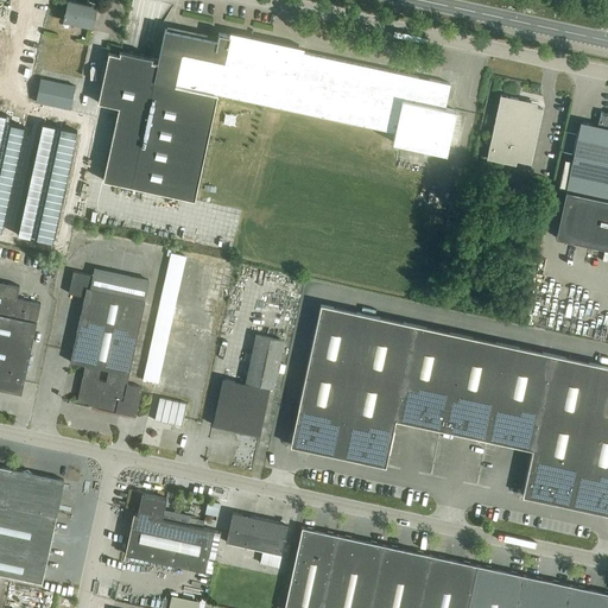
[(64,21),(92,27),(96,8),(68,1),(65,14),(64,14),(64,17),(64,18),(64,21)]
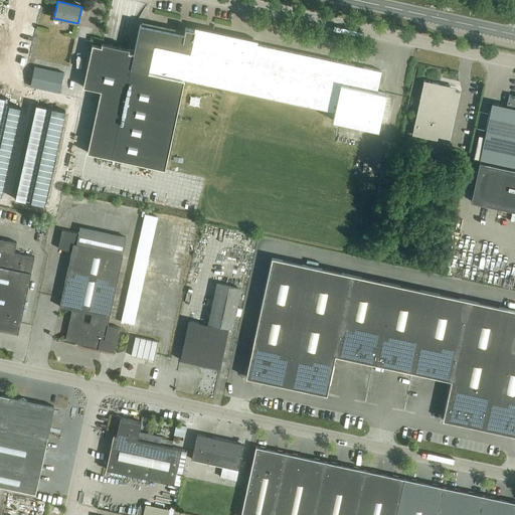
[(140,24),(134,49),(101,42),(100,46),(92,44),(82,87),(101,91),(87,153),(165,170),(184,79),(334,112),(333,121),(378,131),(386,94),(376,92),(381,70),(372,69),(256,44),(258,40),(195,27),(194,30),(185,28),(184,34),(140,24)]
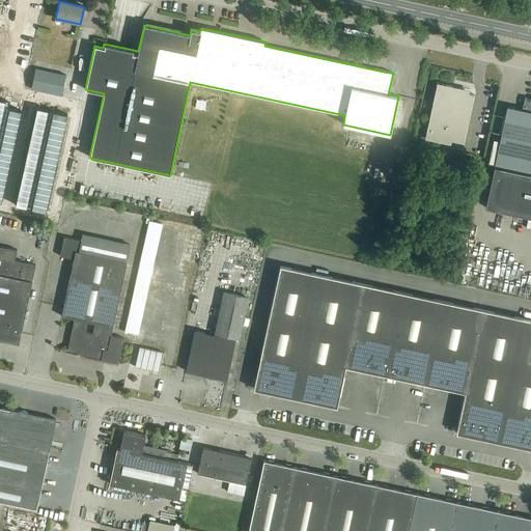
[(31,89),(61,96),(66,76),(35,68),(31,89)]
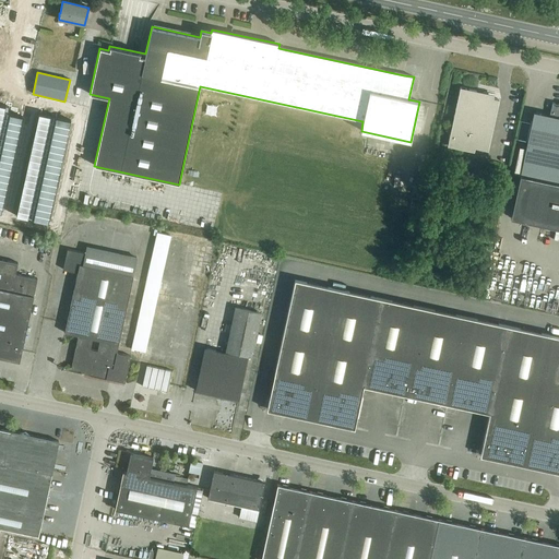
[(476,95),(476,91),(460,87),(448,146),(460,149),(460,145),(488,151),(499,99),(476,95)]
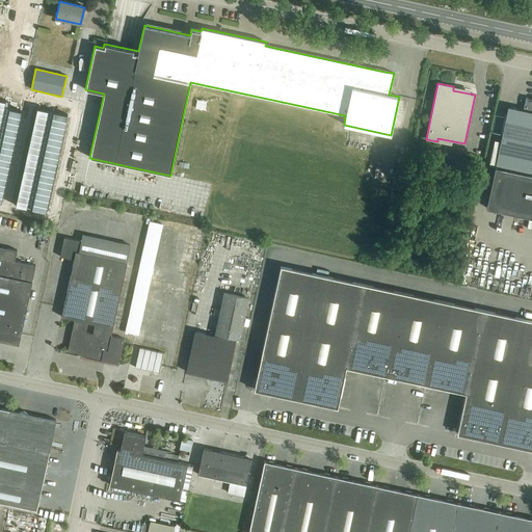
[(531,99),(526,98),(523,110),(507,107),(485,207),(531,216),(531,99)]
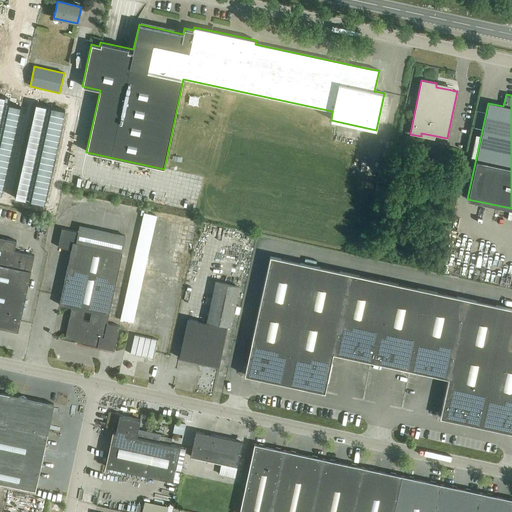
[(0,96),(0,102),(7,104),(8,98),(0,96)]
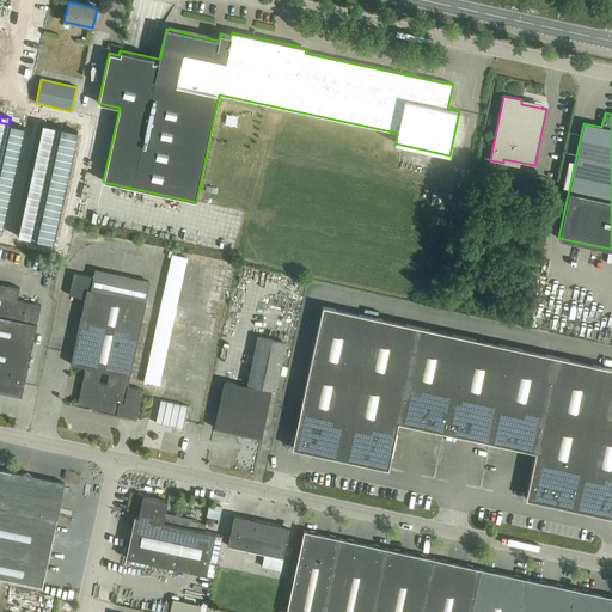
[(0,122),(0,129),(23,135),(25,128),(8,124),(0,122)]
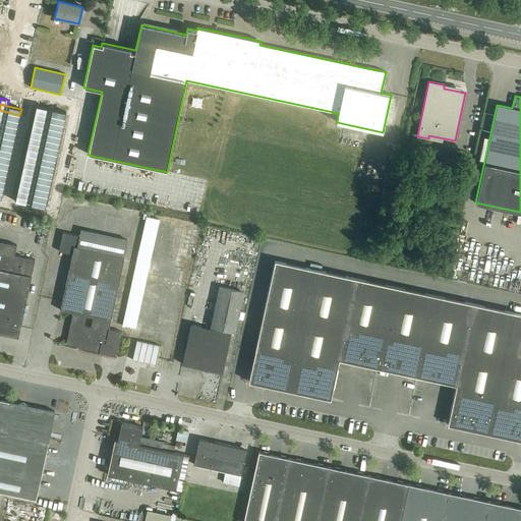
[(37,106),(35,112),(65,119),(66,113),(52,110),(37,106)]
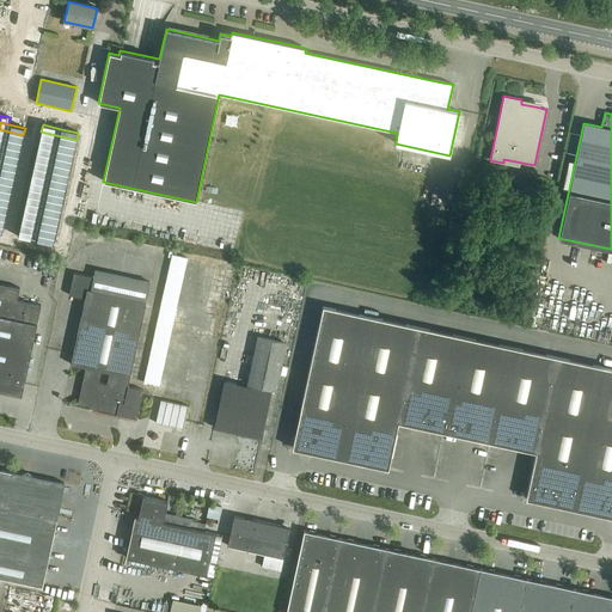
[(0,129),(0,138),(22,142),(23,135),(0,129)]
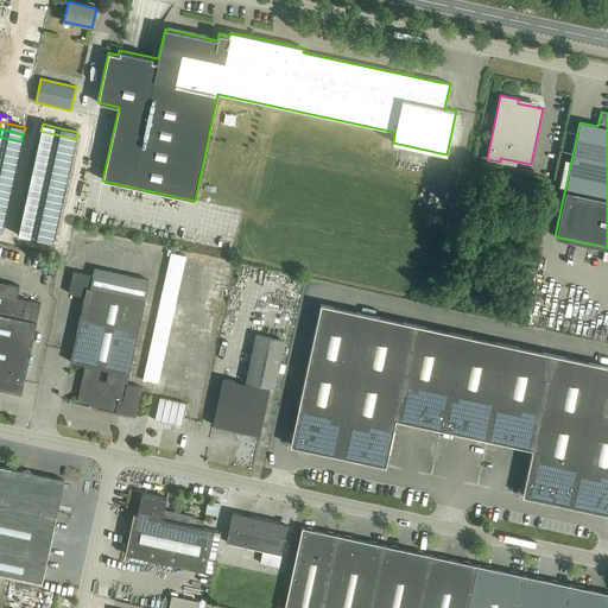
[(40,131),(39,138),(74,146),(76,139),(40,131)]
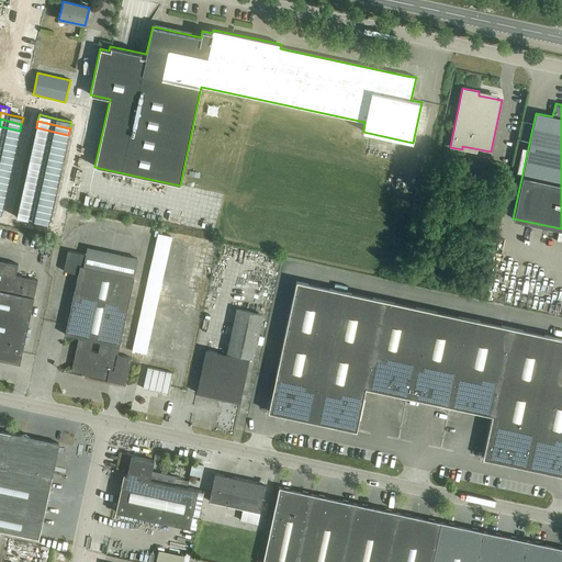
[(0,126),(0,133),(19,137),(20,131),(0,126)]
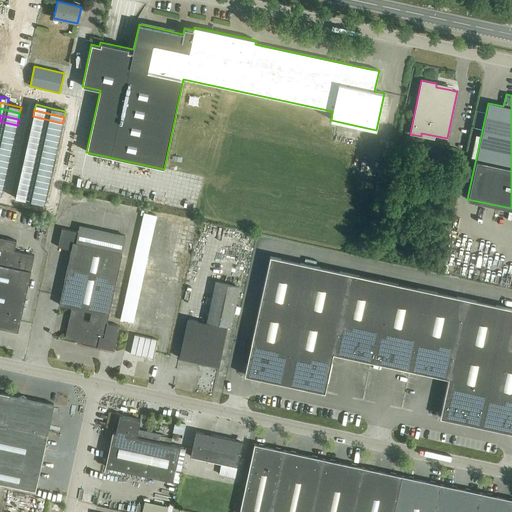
[(33,116),(32,122),(61,129),(62,123),(33,116)]
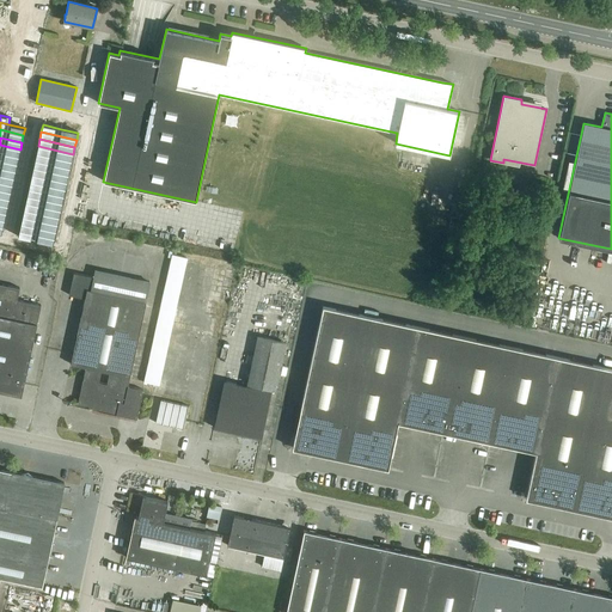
[(0,145),(0,152),(18,157),(20,150),(0,145)]
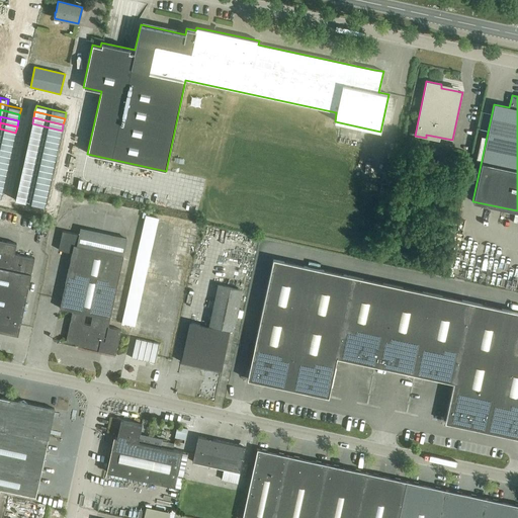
[(32,123),(30,130),(61,136),(62,131),(32,123)]
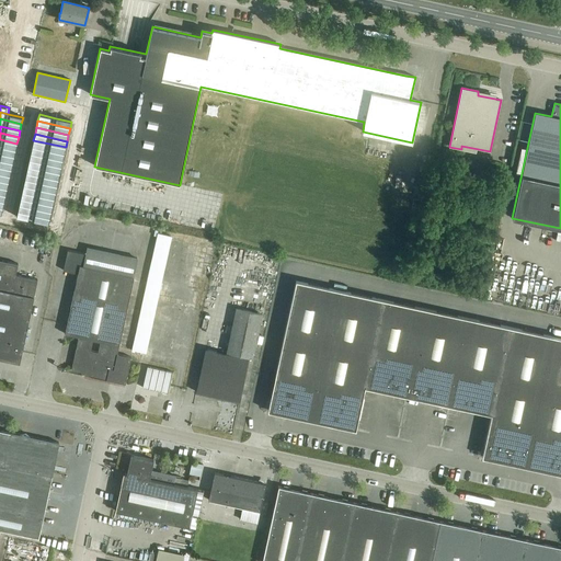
[(0,139),(0,146),(15,150),(16,144),(0,139)]
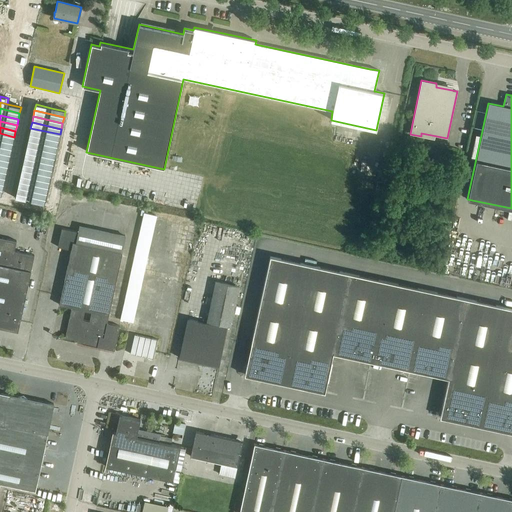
[(30,128),(29,134),(58,140),(60,134),(30,128)]
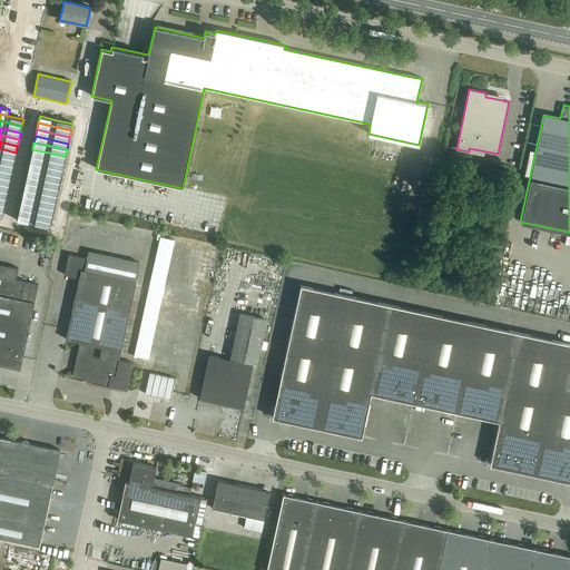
[(0,148),(0,155),(15,158),(16,153),(0,148)]
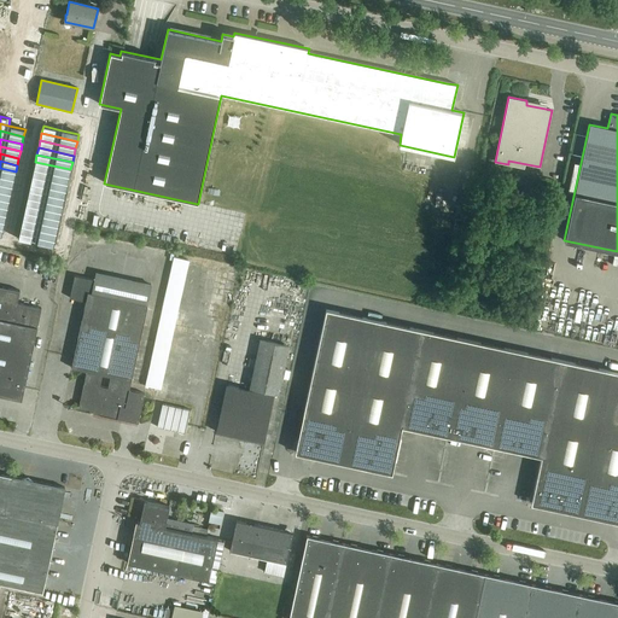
[(35,162),(34,169),(69,176),(70,169),(35,162)]
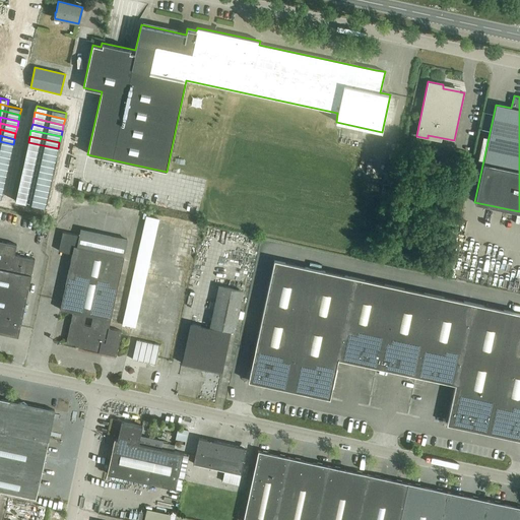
[(0,141),(0,147),(12,150),(13,144),(0,141)]
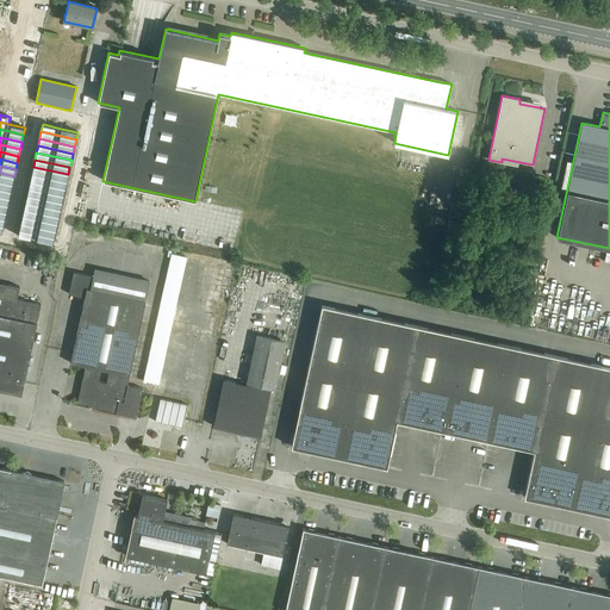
[(33,167),(32,173),(67,181),(68,174),(33,167)]
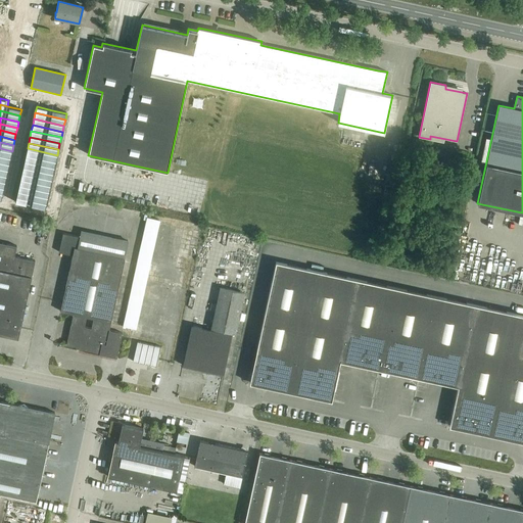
[(0,148),(0,154),(10,157),(12,151),(0,148)]
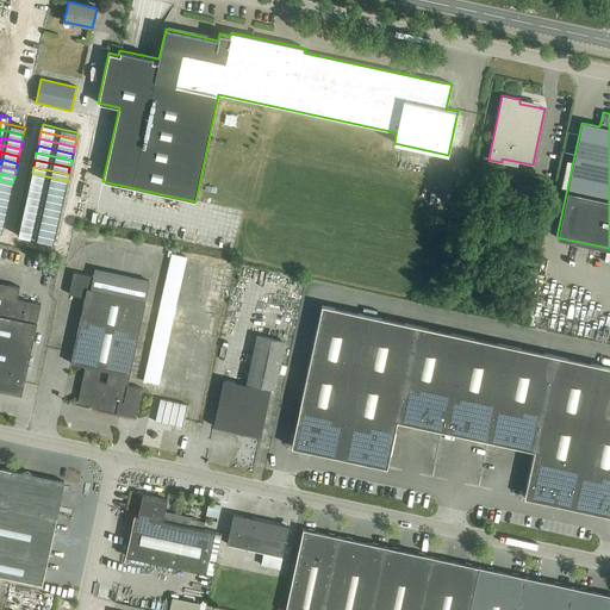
[(32,173),(30,180),(66,188),(67,181),(32,173)]
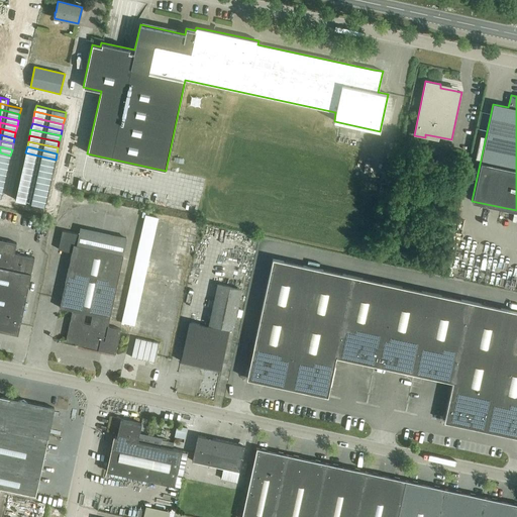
[(0,152),(0,160),(9,162),(10,156),(0,152)]
